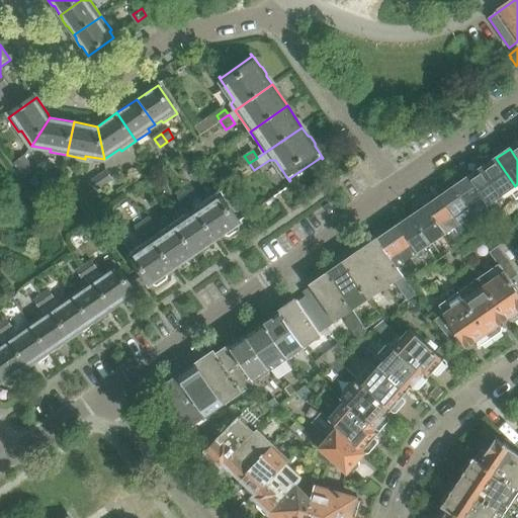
[(24,157),(16,163),(21,169),(29,164),(24,157)]
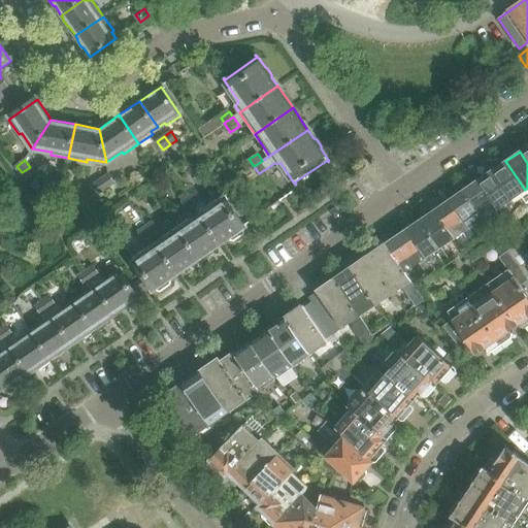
[(505,161),(491,171),(517,209),(525,204),(518,194),(525,190),(505,161)]
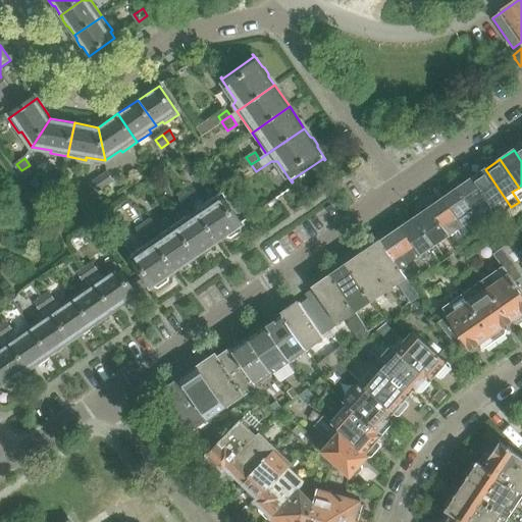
[(30,165),(21,170),(27,177),(35,171),(30,165)]
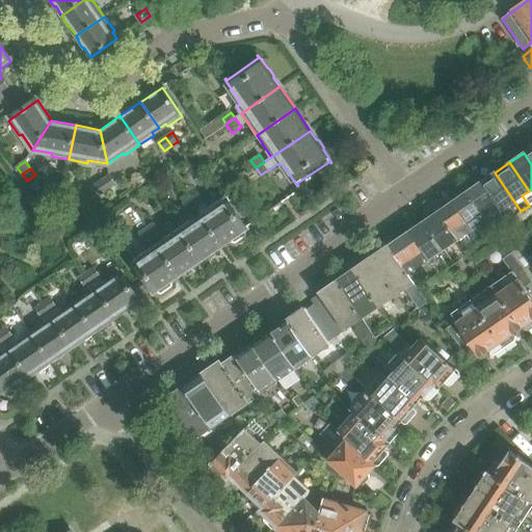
[(495,173),(481,182),(500,211),(506,206),(513,216),(521,211),(495,173)]
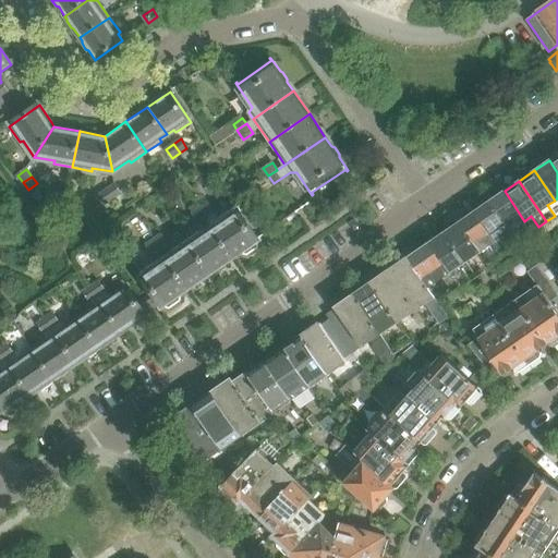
[(107,190),(113,198),(121,193),(114,184),(107,190)]
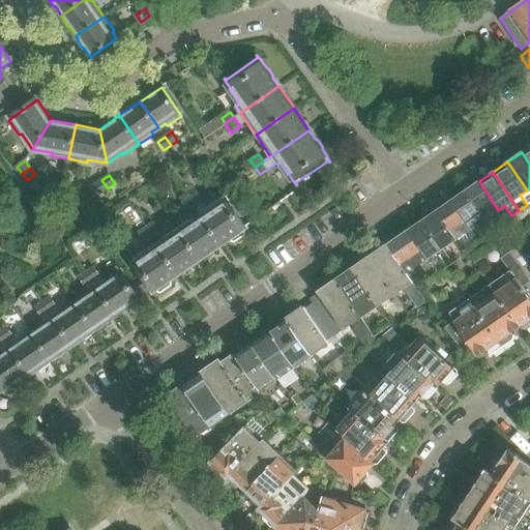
[(36,180),(30,184),(36,193),(42,188),(36,180)]
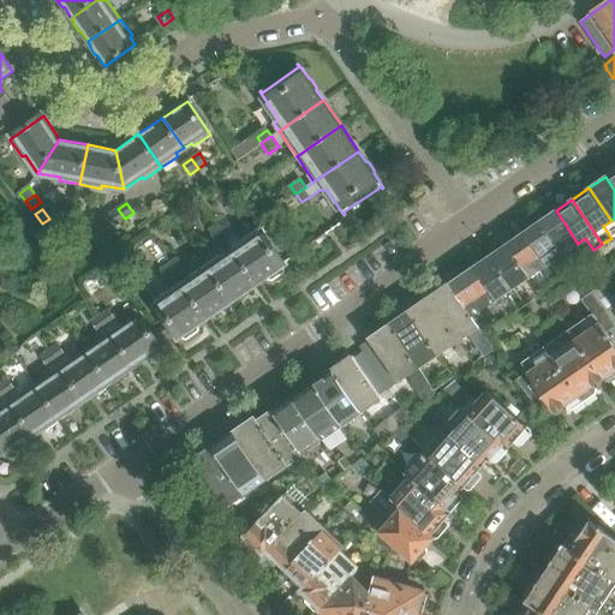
[(118,209),(109,215),(117,225),(125,219),(118,209)]
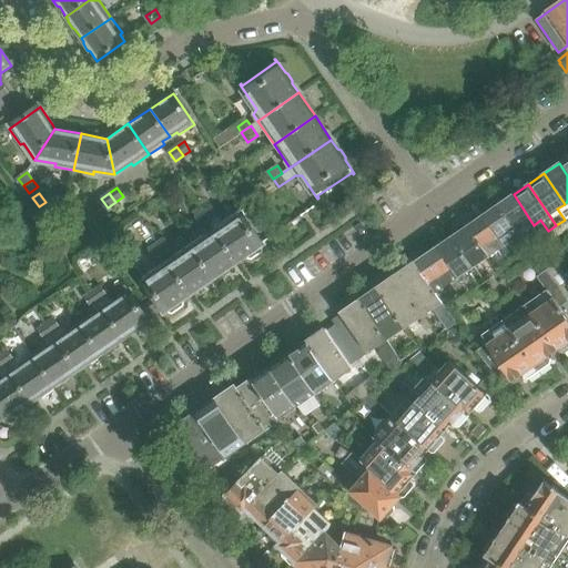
[(514,194),(498,205),(526,246),(541,236),(534,225),(514,194)]
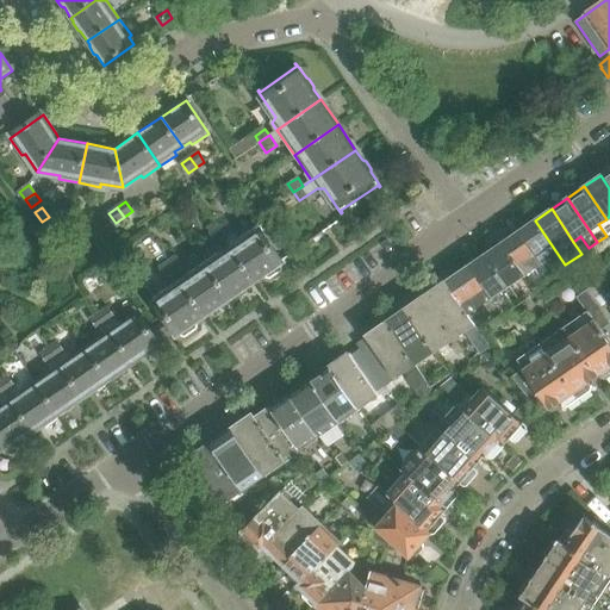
[(535,221),(518,231),(540,265),(548,260),(555,271),(565,265),(535,221)]
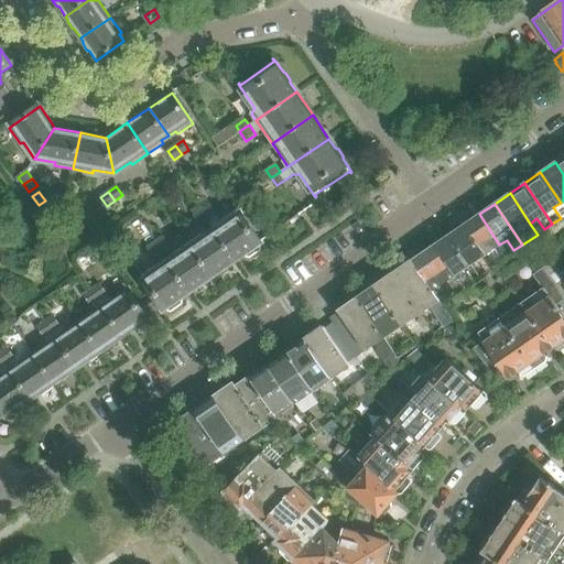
[(202,210),(208,219),(216,214),(209,205),(202,210)]
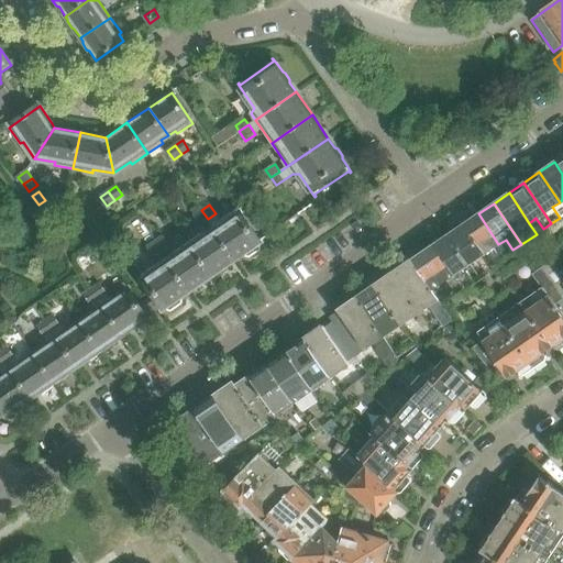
[(201,210),(195,214),(200,224),(208,219),(201,210)]
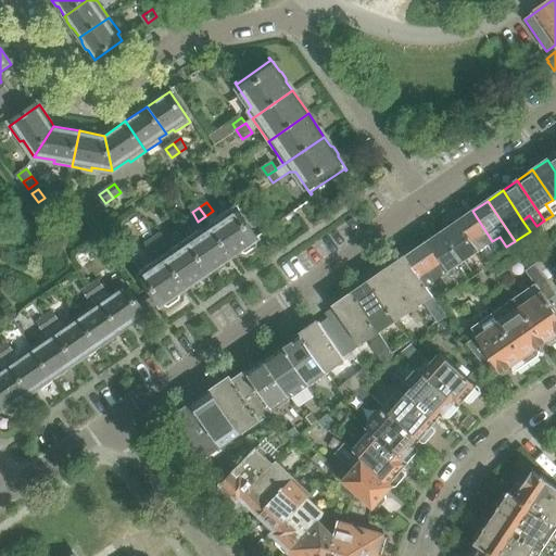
[(260,245),(255,239),(234,207),(211,224),(232,255),(238,252),(238,253),(239,253),(241,255),(248,257),(260,249),(260,245)]
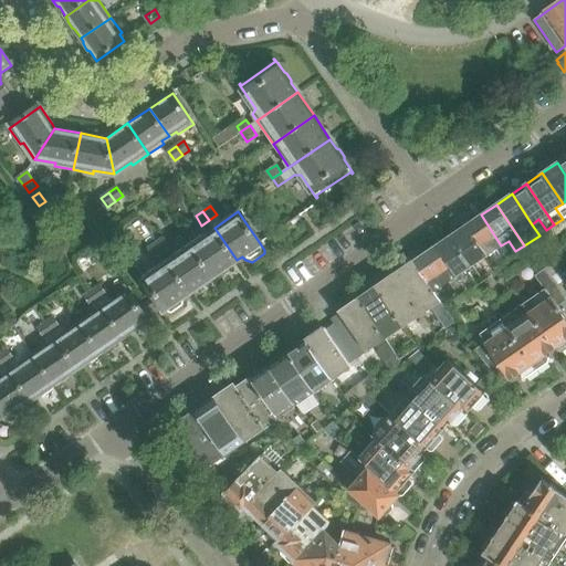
[(501,261),(494,251),(501,245),(481,215),(465,226),(493,266),(501,261)]
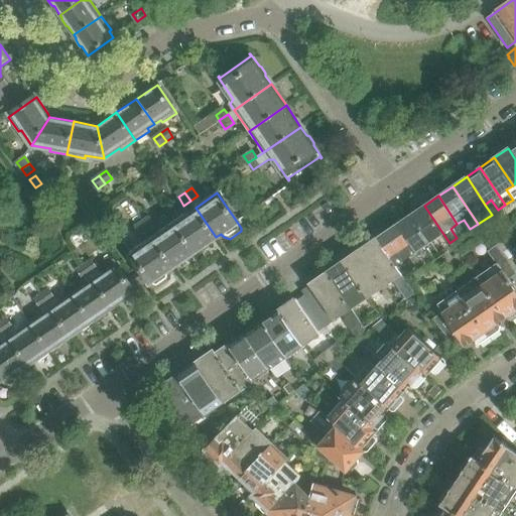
[(424,206),(410,215),(429,243),(435,239),(442,248),(449,243),(424,206)]
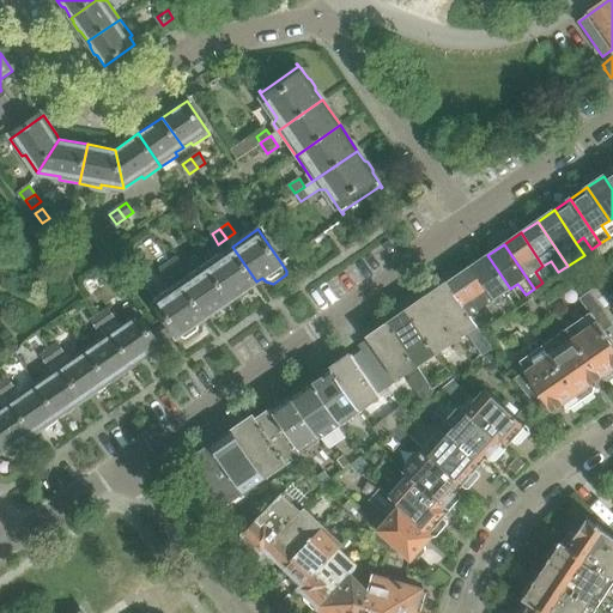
[(249,286),(256,281),(232,247),(206,263),(232,302),(250,290),(250,287),(249,286)]
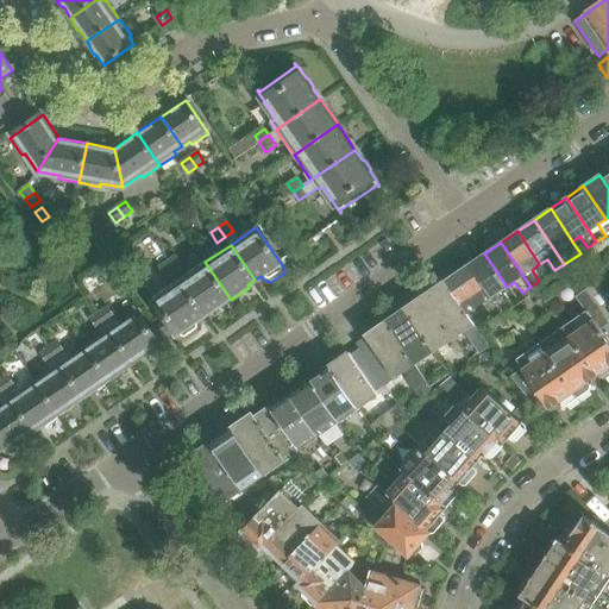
[(484,253),(468,265),(497,309),(506,303),(498,293),(507,287),(484,253)]
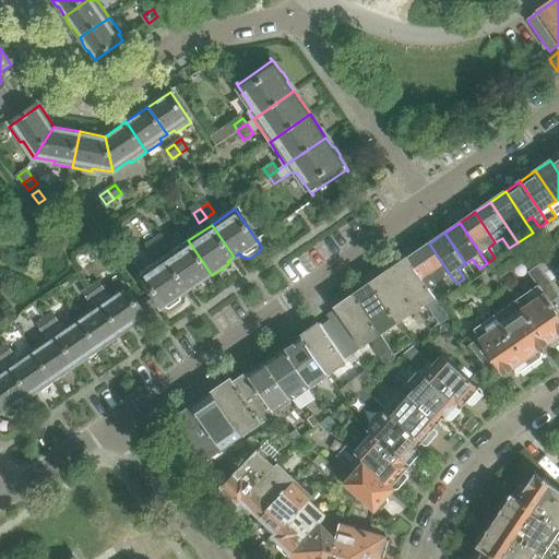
[(154,240),(161,249),(168,244),(162,235),(154,240)]
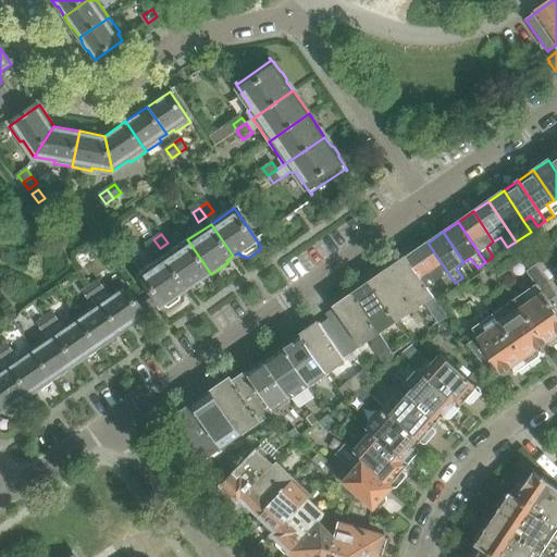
[(153,239),(146,244),(152,254),(160,248),(153,239)]
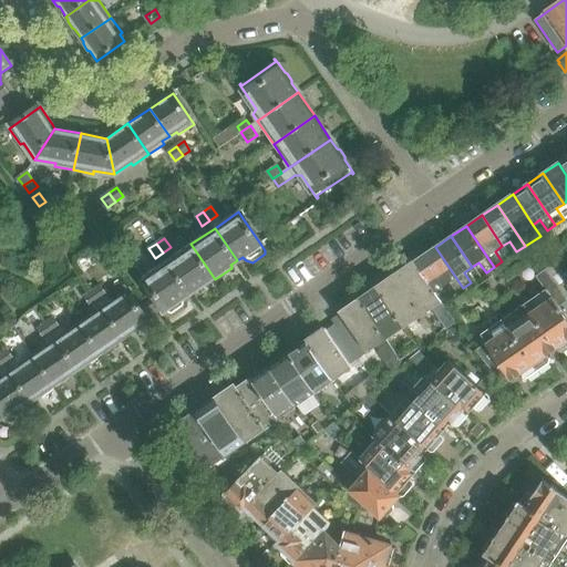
[(191,244),(167,260),(191,292),(196,288),(197,290),(198,290),(215,279),(191,244)]
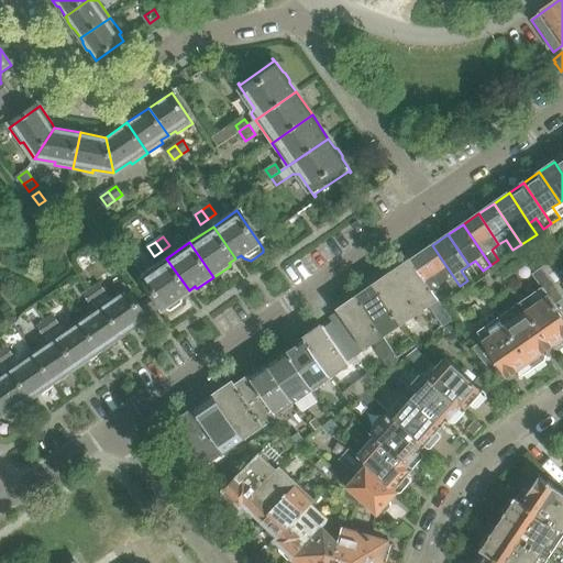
[(418,257),(411,261),(432,290),(444,282),(452,293),(460,286),(432,245),(417,256),(418,257)]
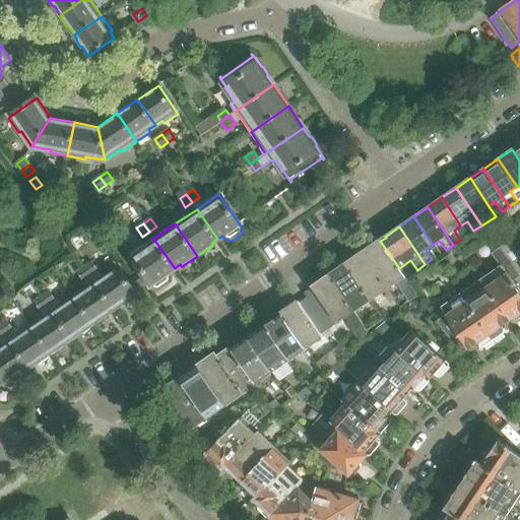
[(171,273),(170,272),(175,268),(153,239),(132,253),(142,268),(135,273),(143,284),(148,281),(153,288),(159,289),(171,282),(172,276),(170,273),(171,273)]
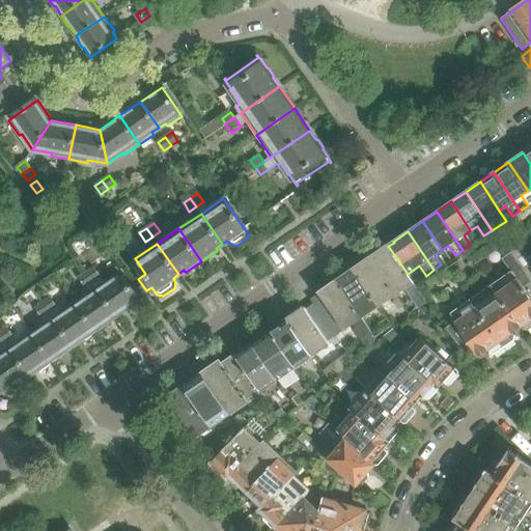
[(388,246),(370,257),(392,288),(400,282),(419,309),(427,302),(408,274),(388,246)]
